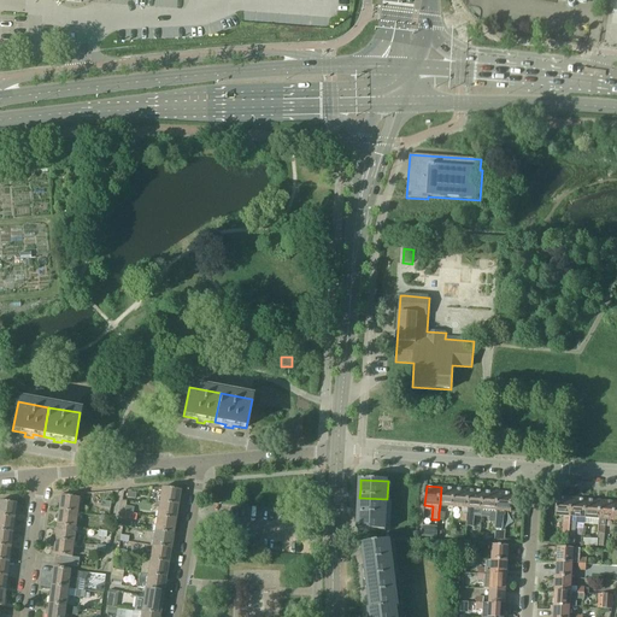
[(441,487),(440,506),(453,507),(456,488),(441,487)]
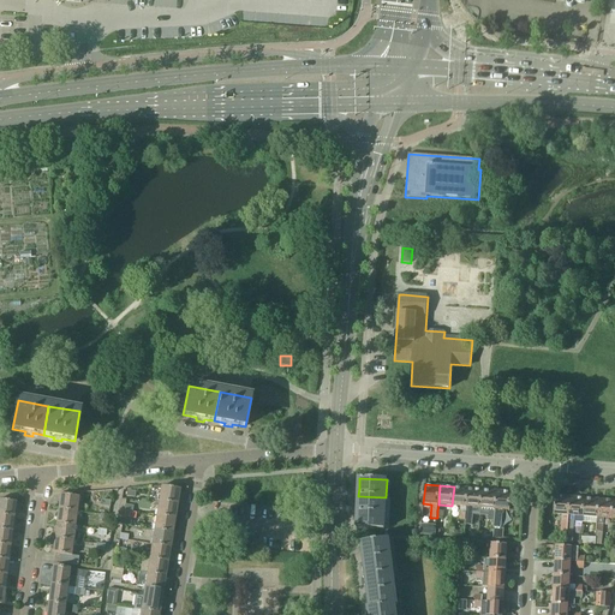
[(161,487),(159,502),(178,505),(180,490),(161,487)]
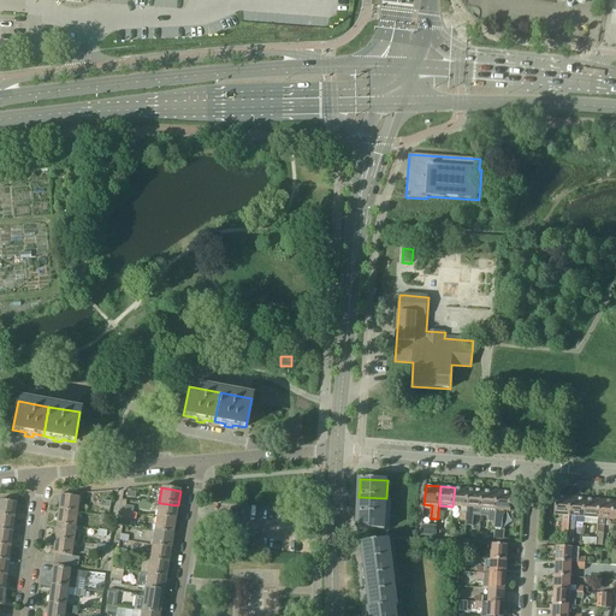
[(455,487),(452,507),(467,508),(469,489),(455,487)]
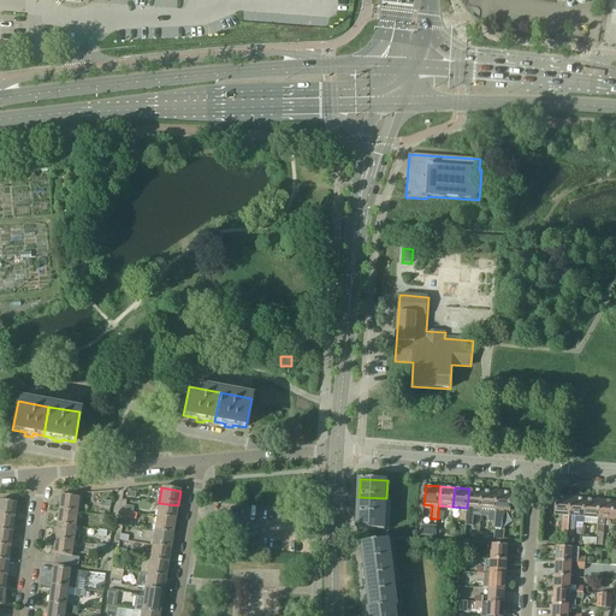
[(466,521),(466,526),(472,526),(473,526),(473,516),(480,516),(483,490),(469,489),(467,508),(467,514),(466,521)]
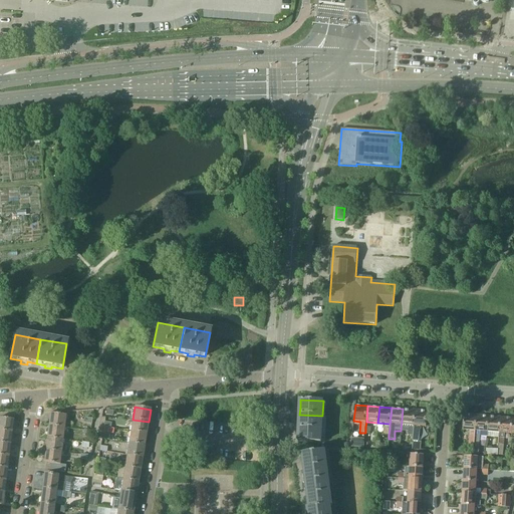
[(403,409),(401,431),(409,432),(408,435),(413,436),(414,426),(415,410),(403,409)]
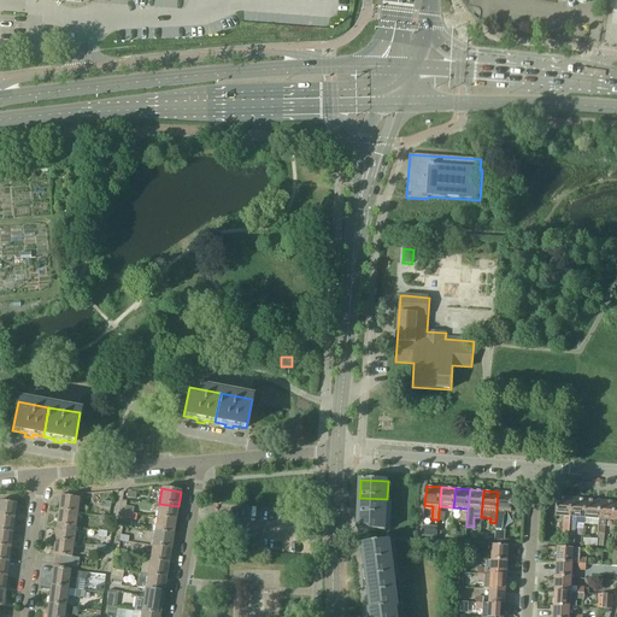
[(495,523),(495,529),(501,530),(504,512),(511,512),(512,493),(498,492),(497,511),(495,523)]
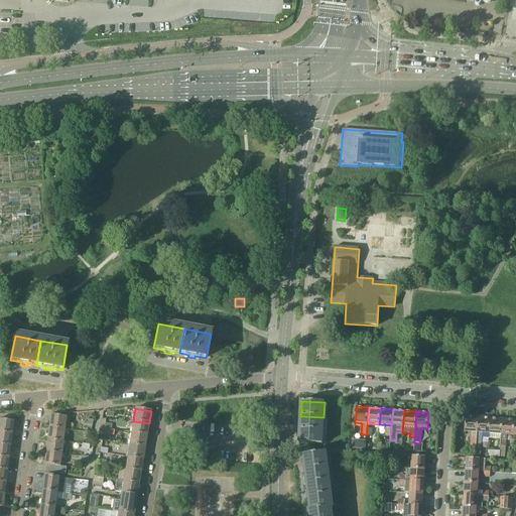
[(50,415),(49,427),(65,429),(67,417),(50,415)]
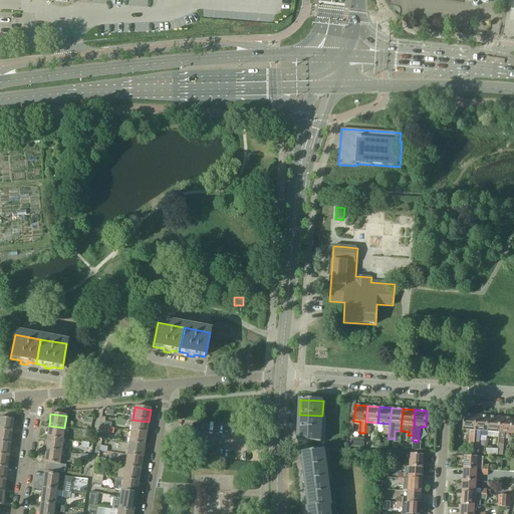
[(322,429),(322,416),(299,415),(299,421),(299,428),(322,429)]
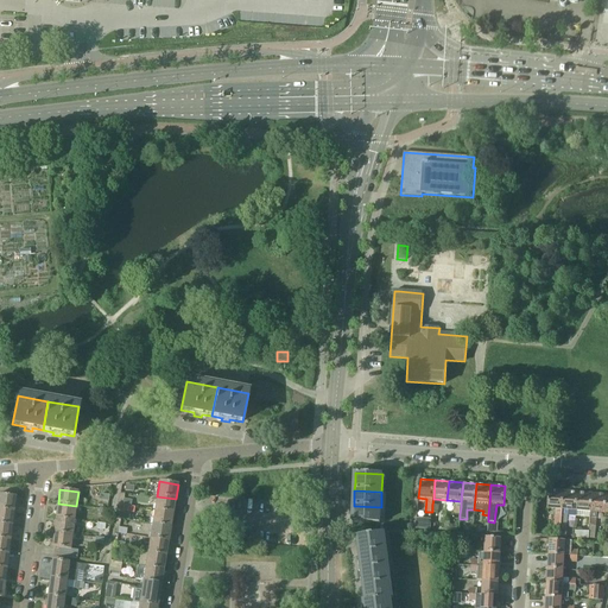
[(550,491),(549,508),(556,510),(553,527),(561,529),(561,523),(562,523),(563,515),(563,510),(565,492),(550,491)]
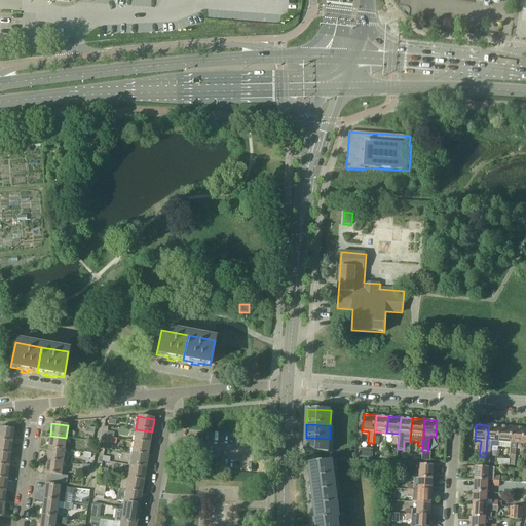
[(485,457),(485,459),(490,460),(492,442),(498,442),(500,426),(489,425),(487,441),(487,446),(486,452),(485,452),(485,457)]
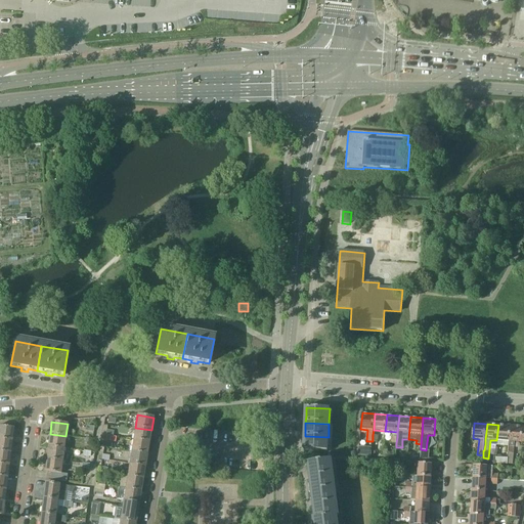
[(498,425),(496,440),(509,441),(511,426),(498,425)]
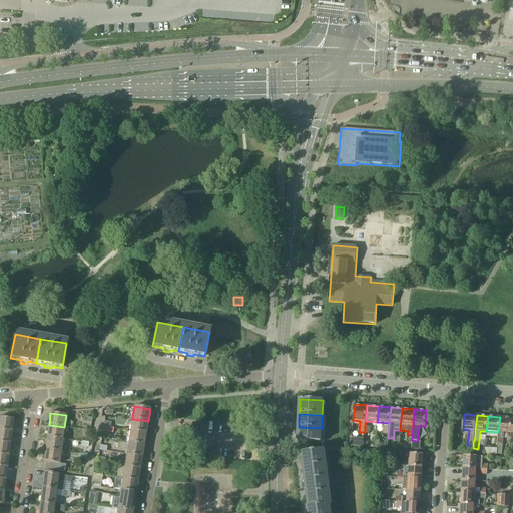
[(0,417),(0,430),(12,432),(14,419),(0,417)]
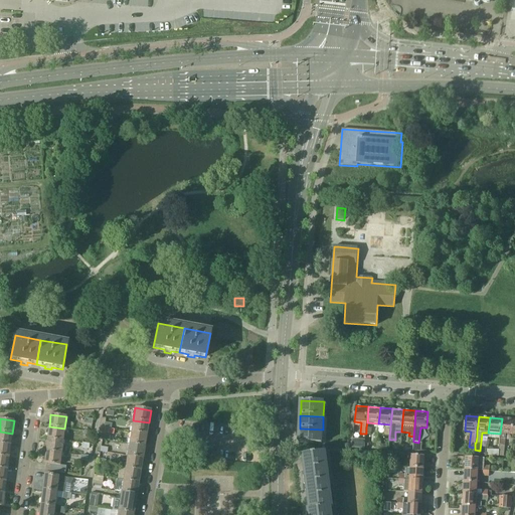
[(499,439),(499,445),(505,446),(505,440),(505,435),(513,435),(514,419),(502,418),(500,434),(500,439),(499,439)]
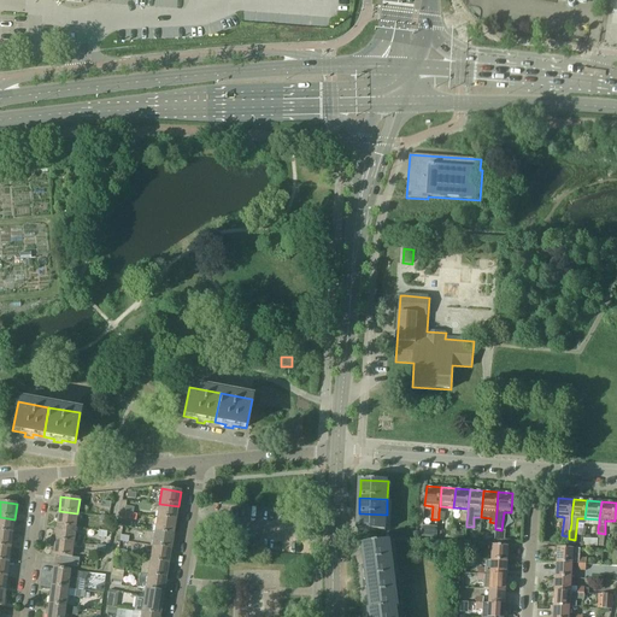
[(159,504),(157,518),(176,521),(178,506),(159,504)]
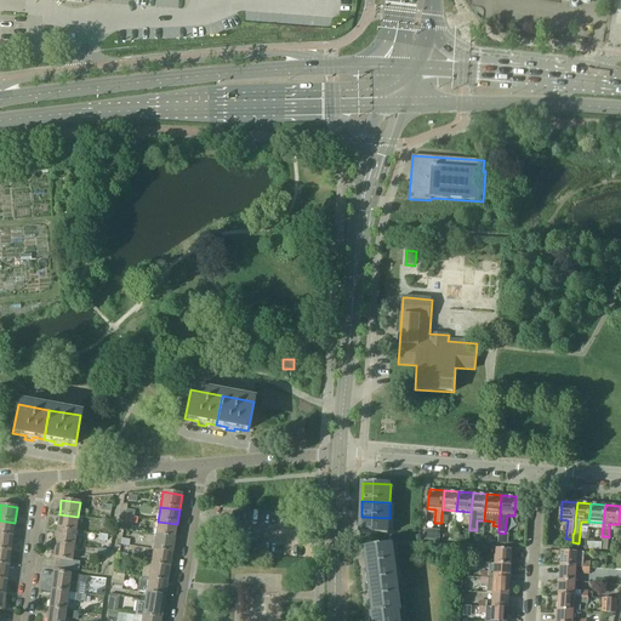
[(60,514),(57,530),(77,533),(78,517),(60,514)]
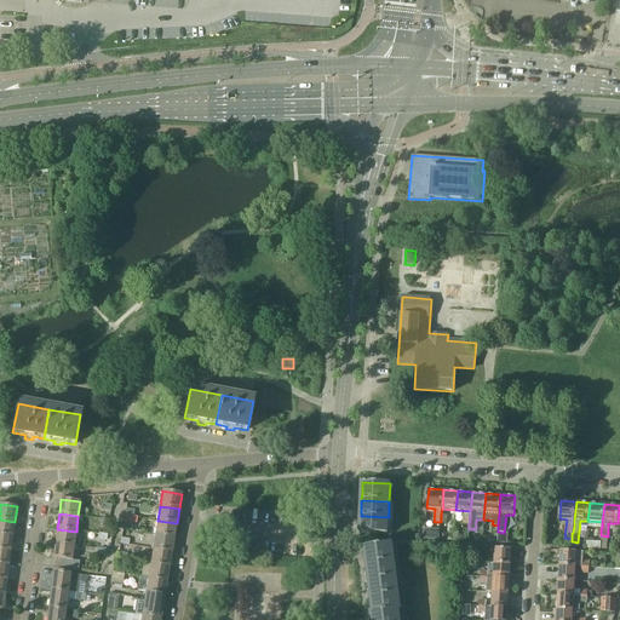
[(389,517),(361,516),(360,533),(388,534),(389,517)]
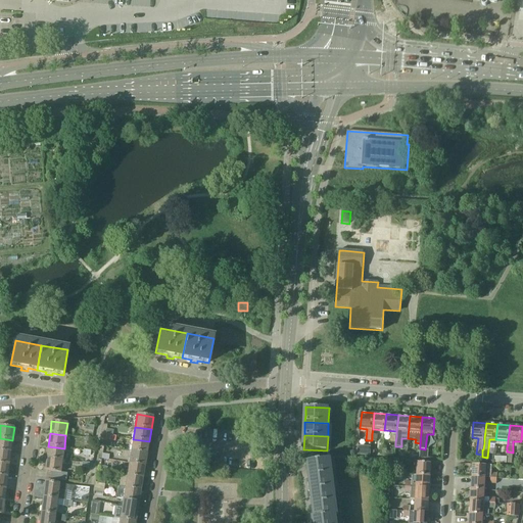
[(0,438),(0,450),(11,453),(12,440),(0,438)]
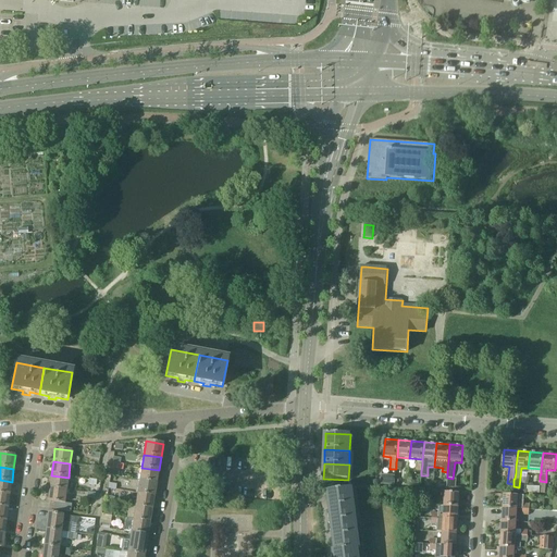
[(141,468),(139,481),(157,483),(159,470),(141,468)]
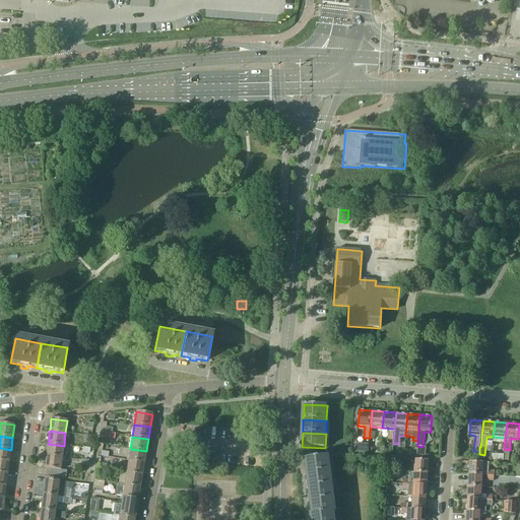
[(48,444),(46,456),(62,458),(64,446),(48,444)]
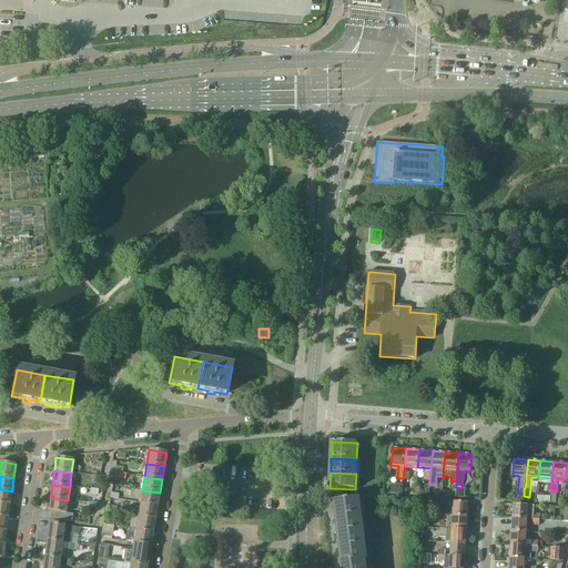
[(389,485),(388,494),(402,495),(403,486),(389,485)]
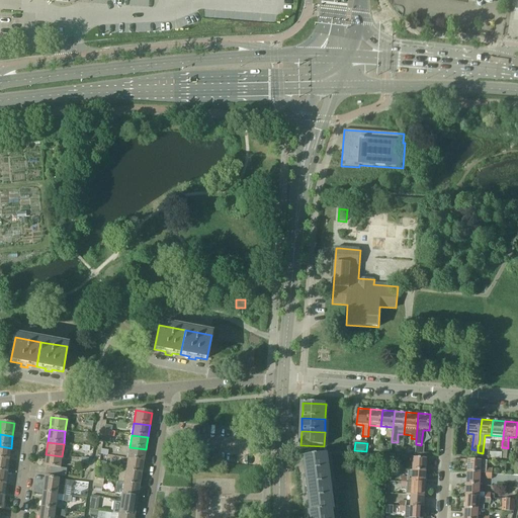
[(424,446),(416,445),(415,454),(424,455),(424,446)]
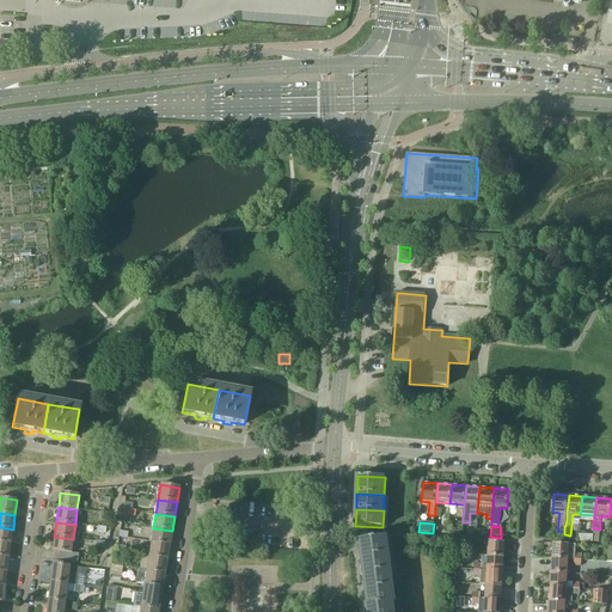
[(0,527),(0,542),(11,544),(13,530),(0,527)]
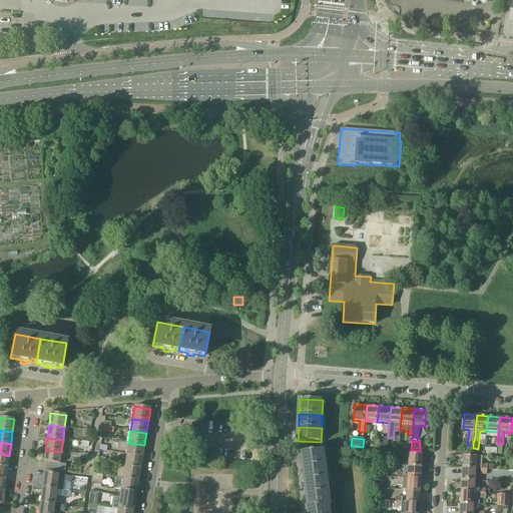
[(128,443),(126,455),(142,457),(144,445),(128,443)]
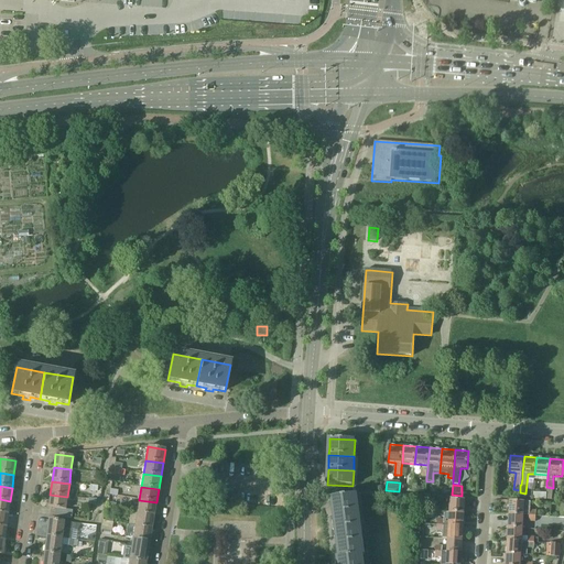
[(50,495),(49,508),(56,509),(55,517),(72,519),(73,511),(66,510),(67,497),(50,495)]
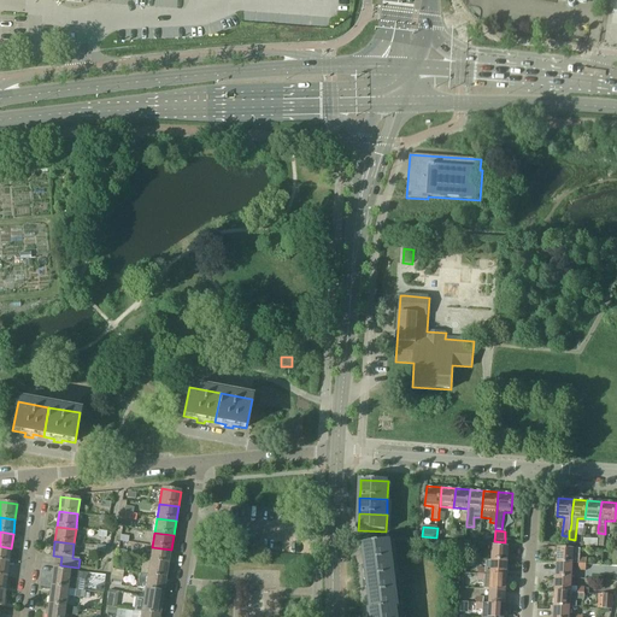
[(363,546),(365,563),(393,559),(391,542),(363,546)]
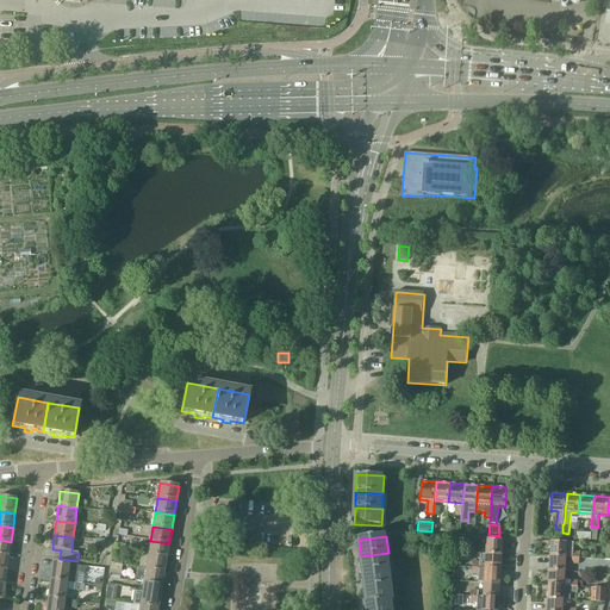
[(0,540),(0,555),(8,556),(11,542),(0,540)]
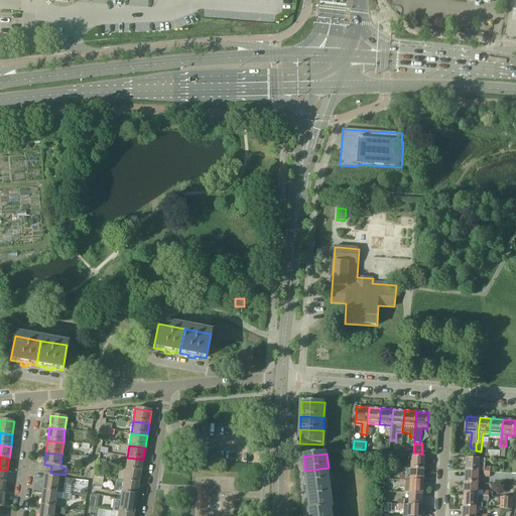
[(412,457),(411,469),(424,470),(425,458),(412,457)]
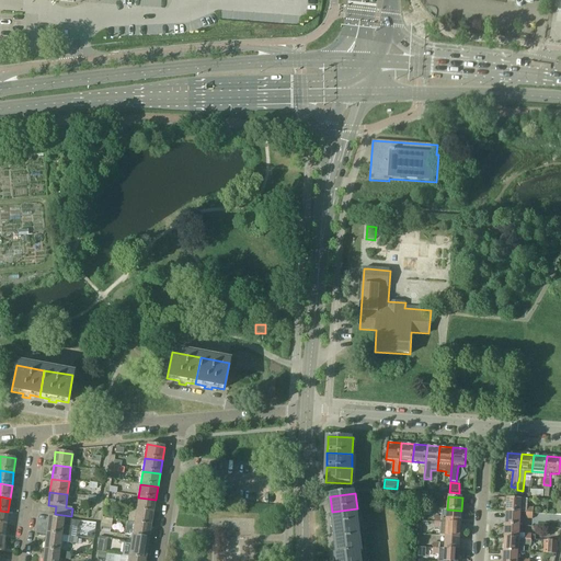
[(138,497),(136,511),(153,513),(156,500),(138,497)]
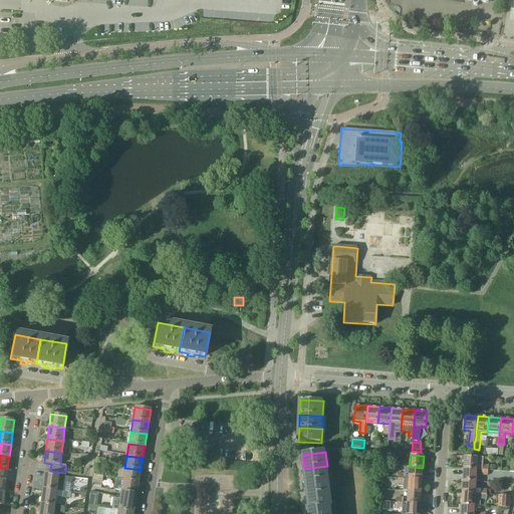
[(465,457),(464,469),(477,470),(482,471),(483,465),(483,458),(465,457)]
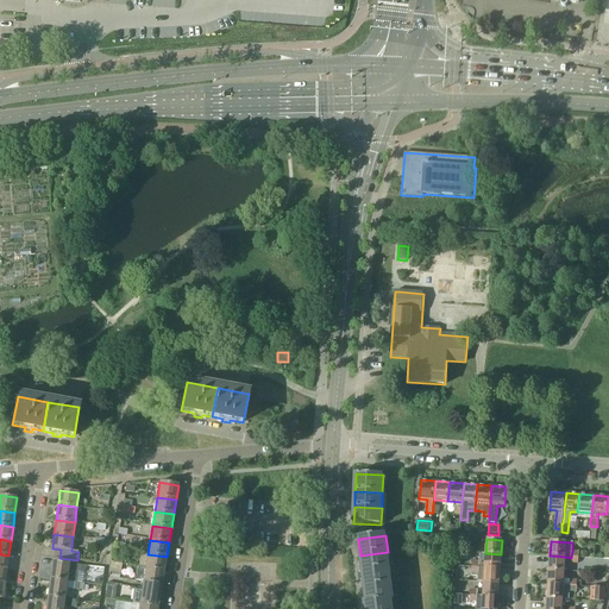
[(390,567),(388,552),(360,556),(362,564),(363,571),(390,567)]
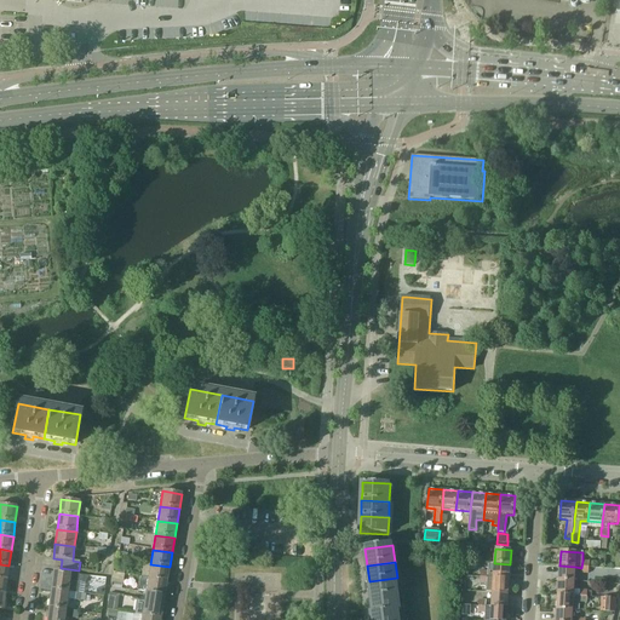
[(488,572),(487,578),(510,579),(510,564),(494,563),(488,563),(488,572)]
